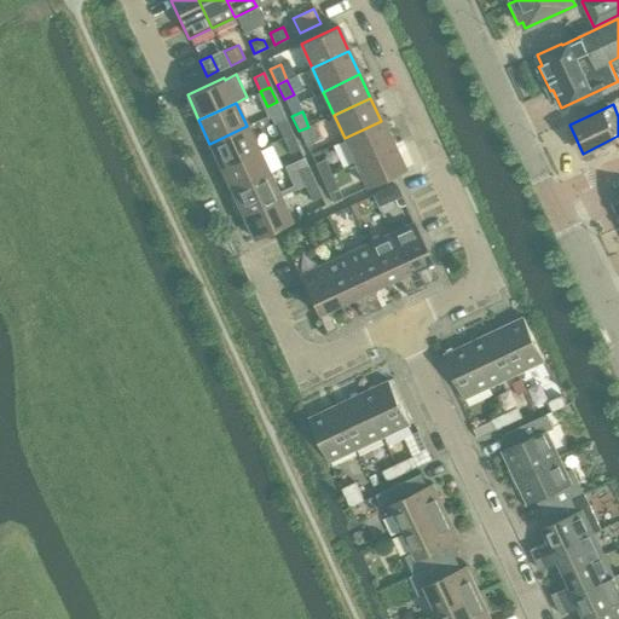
[(282,139),(291,134),(285,120),(276,125),(282,139)]
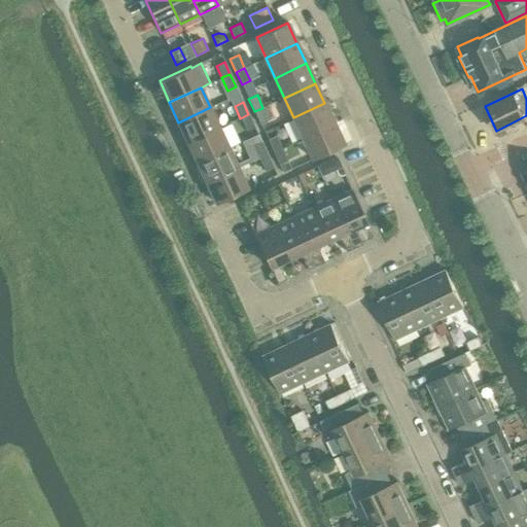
[(303,138),(334,124),(324,103),(293,117),(303,138)]
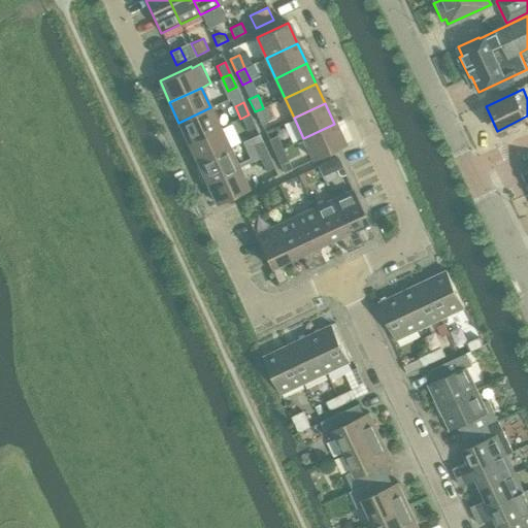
[(189,142),(220,128),(210,107),(178,123),(189,142)]
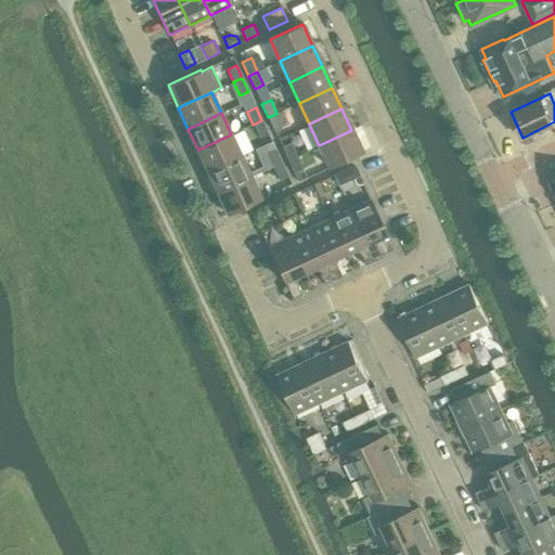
[(274,131),(283,127),(276,114),(268,117),(274,131)]
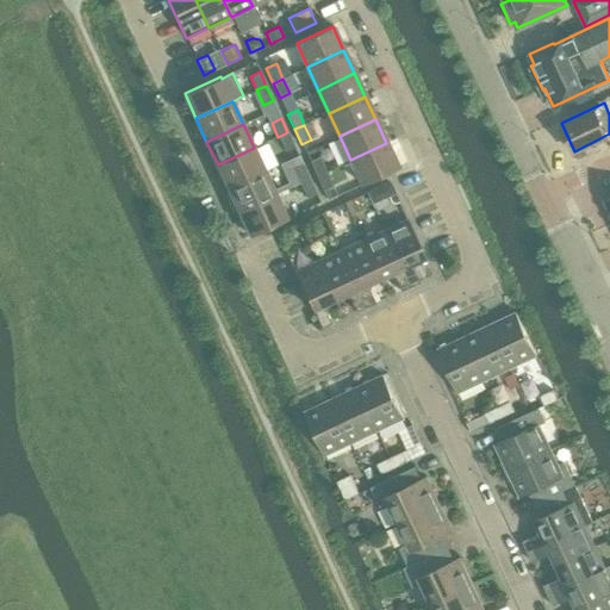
[(285,151),(294,147),(287,132),(278,137),(285,151)]
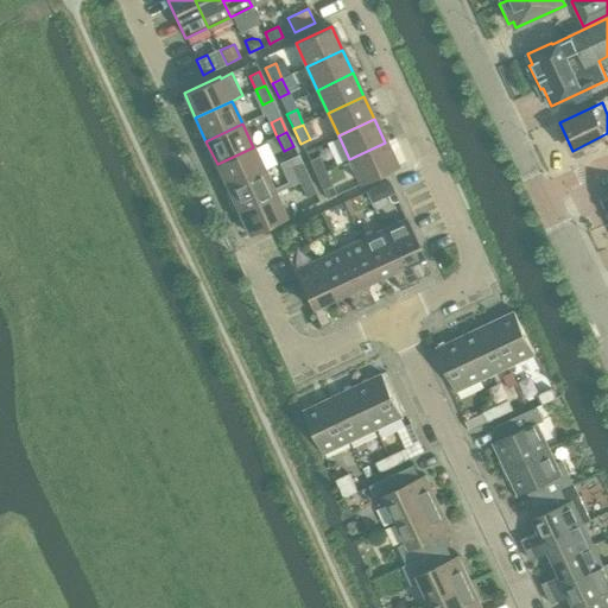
[(349,159),(361,183),(397,166),(385,143),(349,159)]
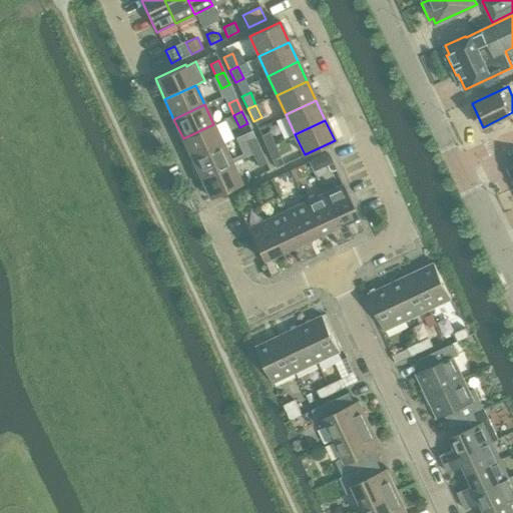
[(192,158),(222,144),(213,124),(183,138),(192,158)]
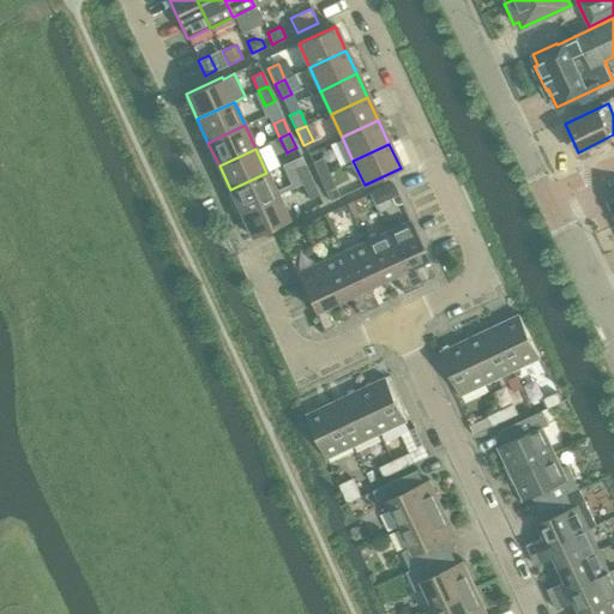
[(318,176),(327,173),(327,172),(321,158),(312,162),(318,176)]
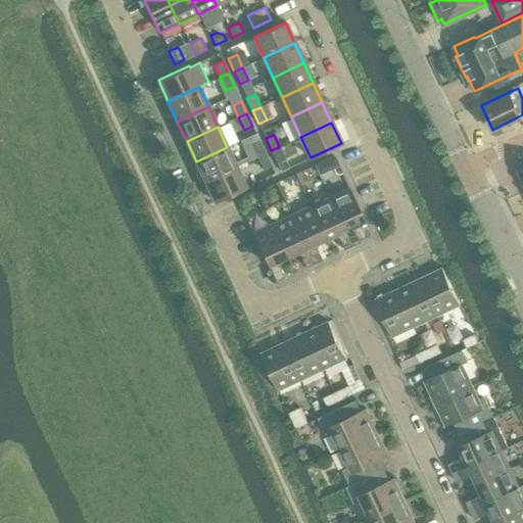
[(256,157),(266,153),(259,141),(251,145),(256,157)]
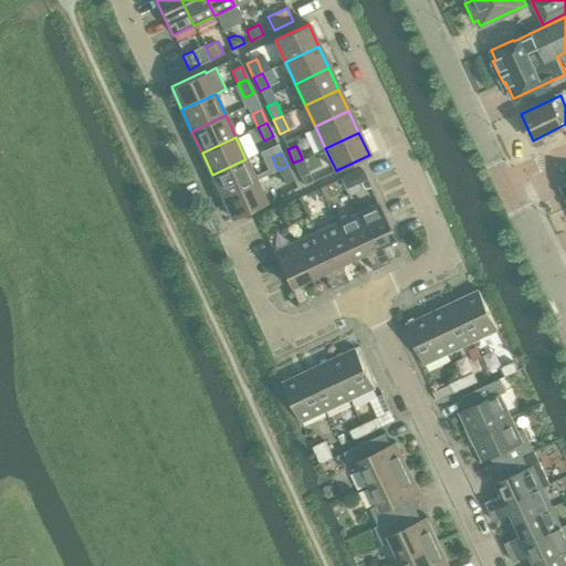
[(302,159),(293,163),(300,177),(308,173),(303,160),(302,158),(302,159)]
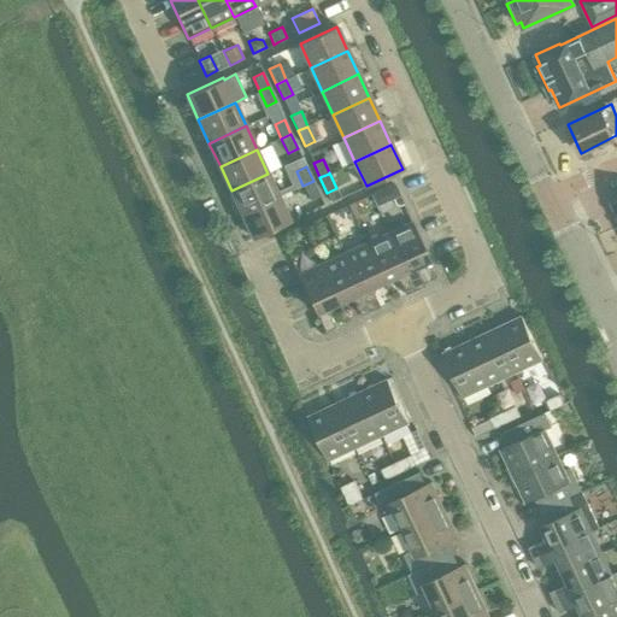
[(242,213),(278,197),(268,174),(231,191),(242,213)]
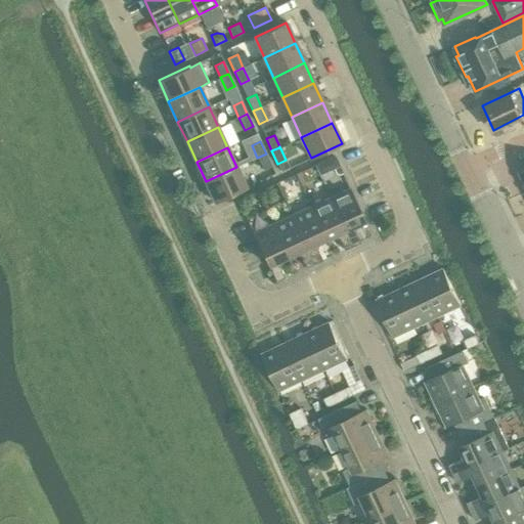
[(263,170),(271,166),(266,154),(257,158),(263,170)]
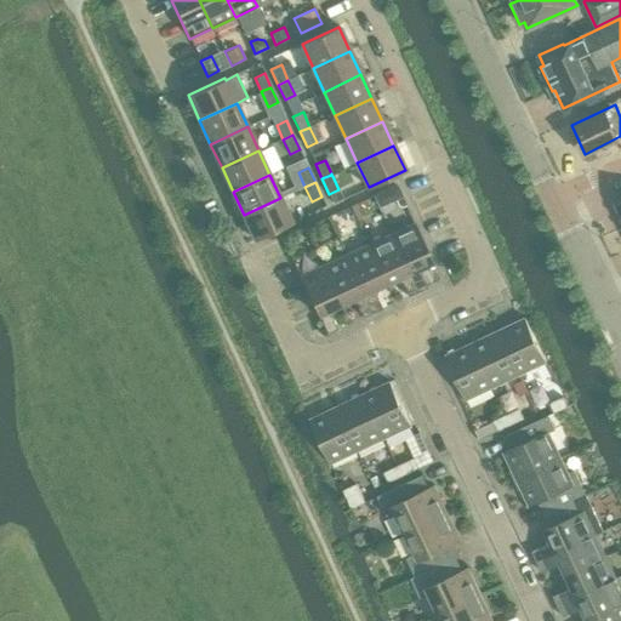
[(396,186),(386,191),(388,197),(396,200),(398,206),(402,208),(405,206),(396,186)]
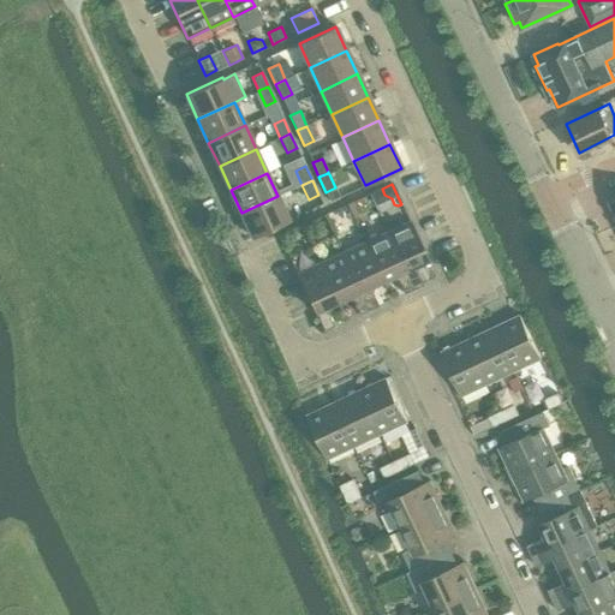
[(368,195),(353,202),(360,218),(375,210),(368,195)]
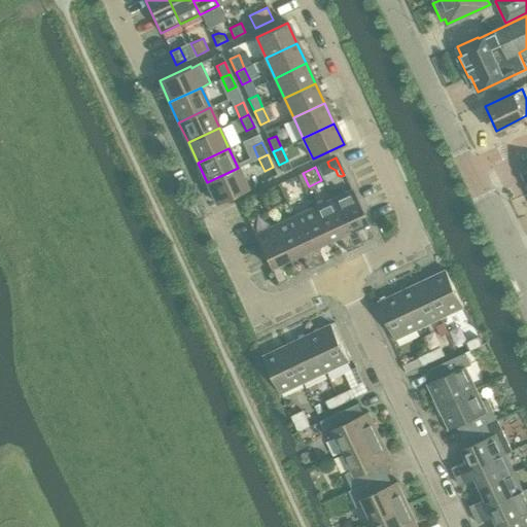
[(207,182),(216,204),(248,189),(238,168),(207,182)]
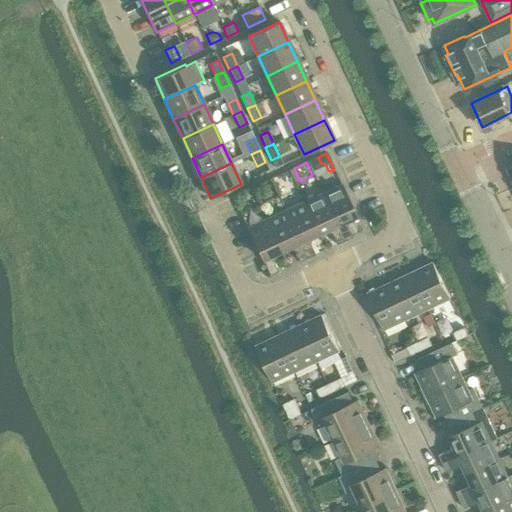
[(344,241),(352,237),(345,222),(356,217),(341,184),(322,193),(344,241)]
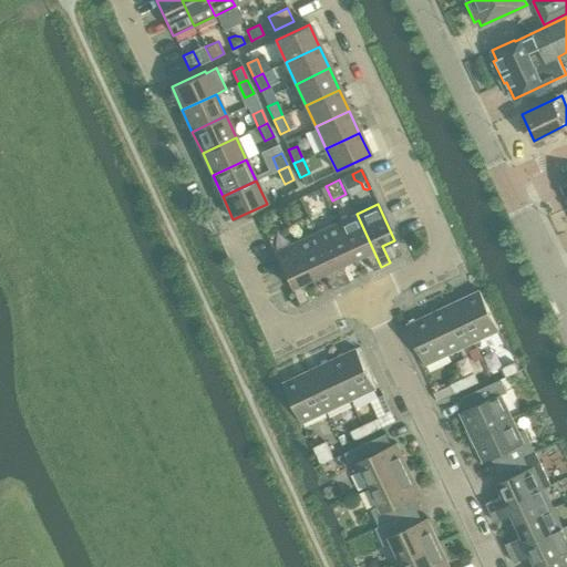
[(381,267),(357,214),(337,224),(353,259),(364,254),(372,271),(381,267)]
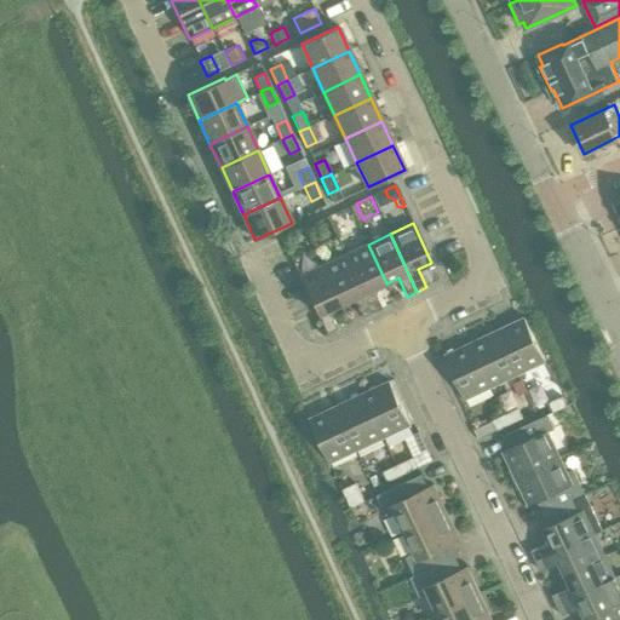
[(372,313),(382,308),(373,290),(386,283),(368,245),(345,254),(372,313)]
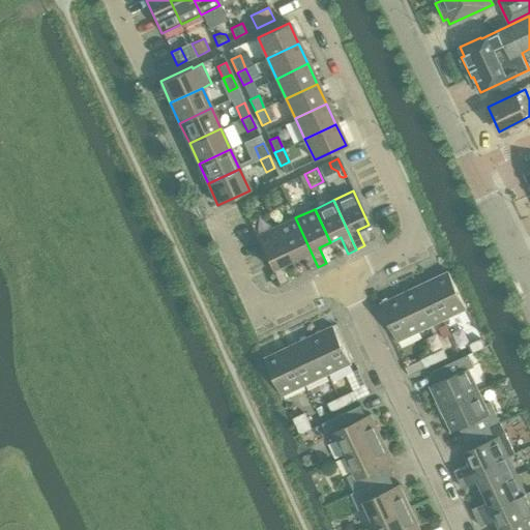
[(318,267),(295,217),(276,227),(292,260),(302,255),(310,271),(318,267)]
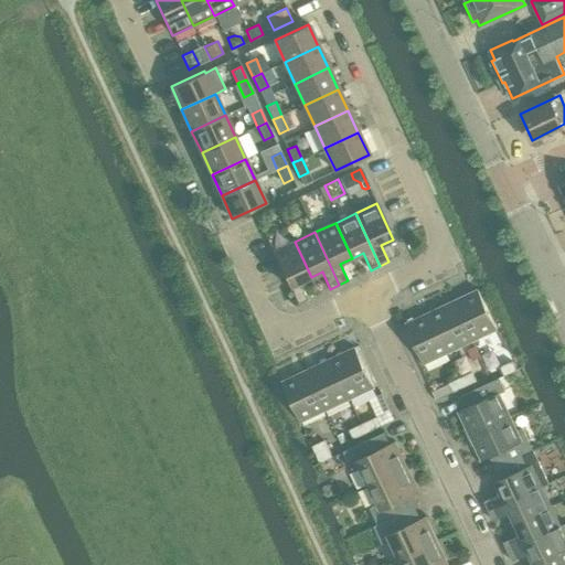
[(298,305),(307,300),(299,283),(311,277),(295,242),(274,252),(298,305)]
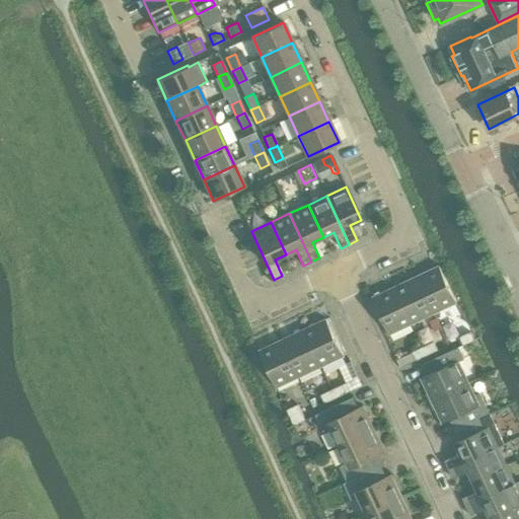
[(434,313),(457,302),(440,266),(417,277),(434,313)]
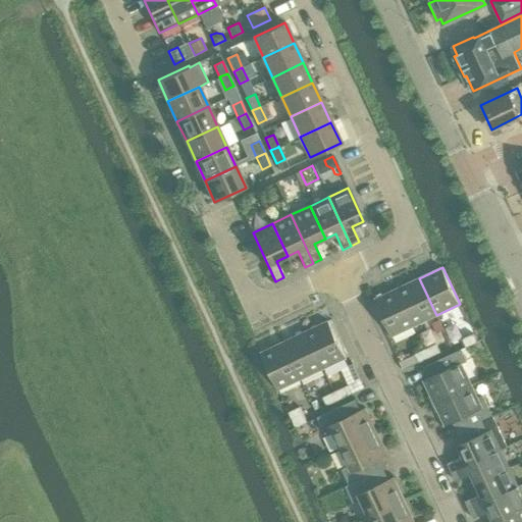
[(415,325),(436,315),(419,278),(398,289),(415,325)]
